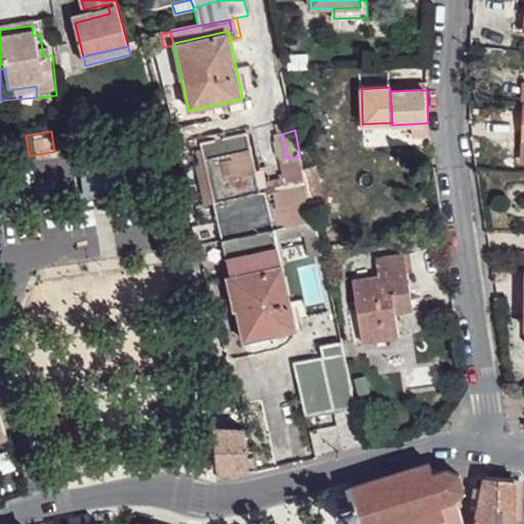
[(314,221),(308,189),(300,157),(287,159),(281,161),(285,177),(266,181),(264,169),(258,170),(250,131),(202,142),(206,162),(215,203),(223,242),(274,230),(301,224),(304,223),(314,221)]
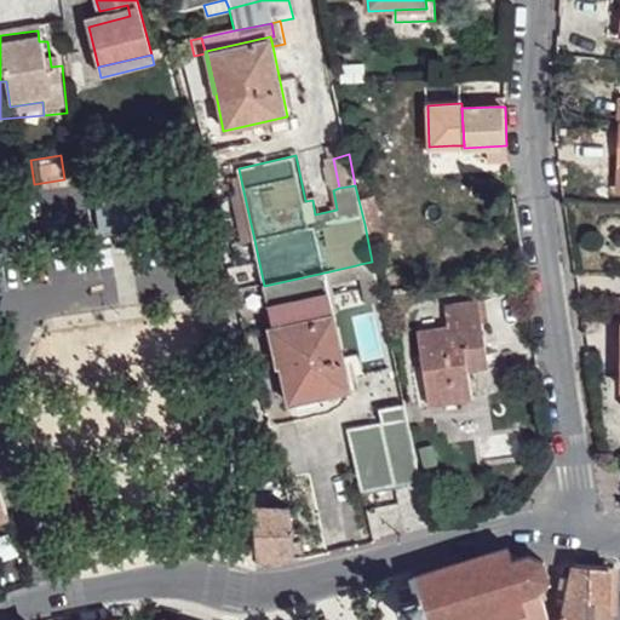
[(254,240),(244,191),(234,194),(244,242),(254,240)]
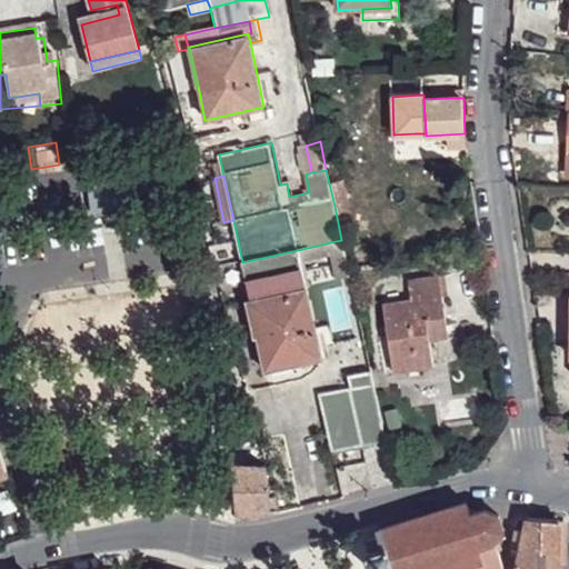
[(298,250),(300,262),(330,256),(332,255),(330,242),(327,243),(298,250)]
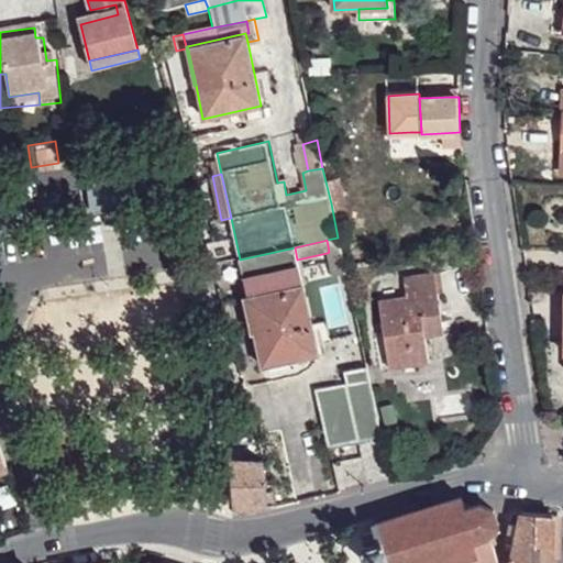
[(264,359),(319,346),(297,260),(295,247),(240,260),(247,295),(256,295),(264,332),(258,333),(264,359)]
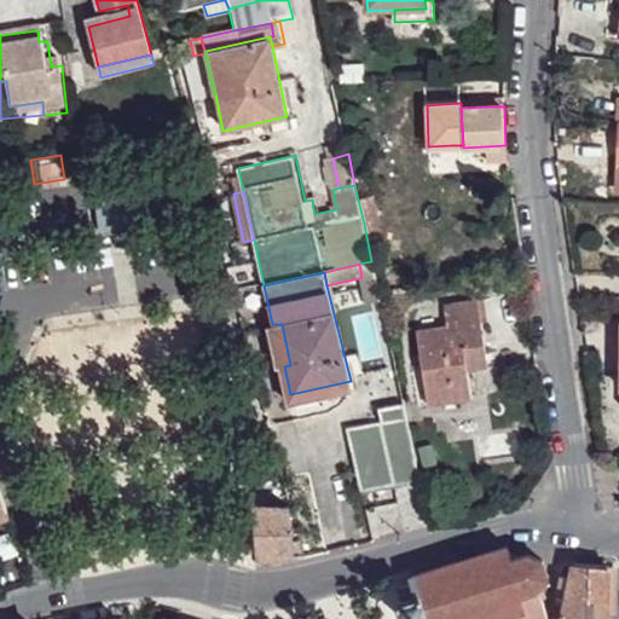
[(417,330),(427,398),(472,392),(468,369),(467,358),(486,354),(478,301),(444,305),(446,327),(417,330)]
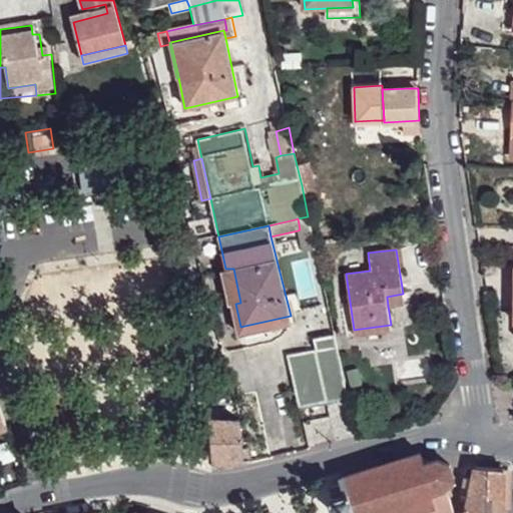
[(233,269),(225,269),(221,271),(228,305),(235,304),(240,303),(233,269)]
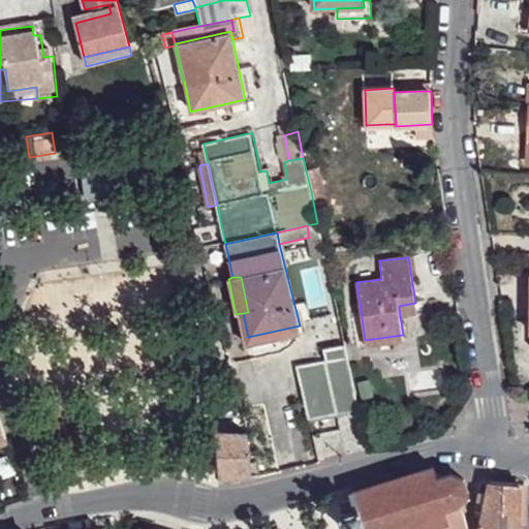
[(399,306),(400,315),(416,313),(415,303),(399,306)]
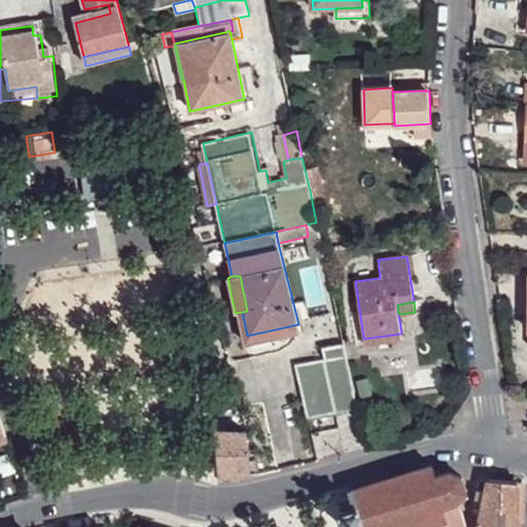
[(300,332),(299,324),(247,336),(249,343),(300,332)]
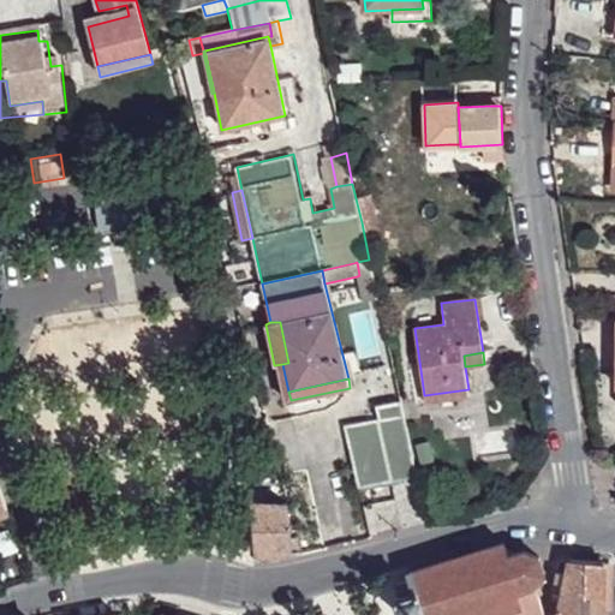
[(424,395),(424,401),(470,395),(469,389),(424,395)]
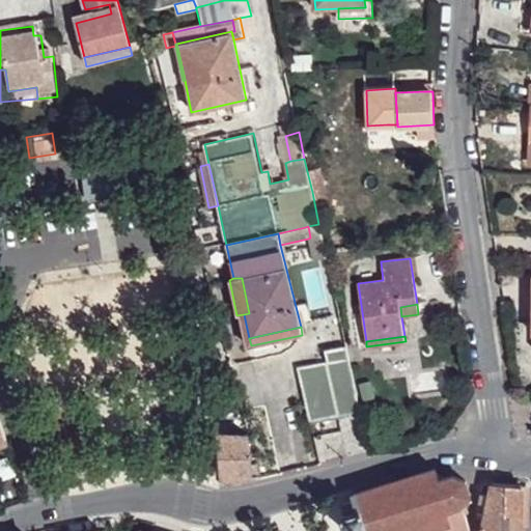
[(205,362),(220,359),(216,343),(202,345),(205,362)]
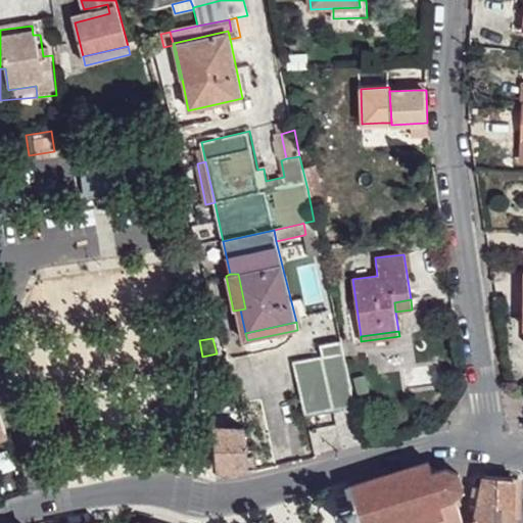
[(304,416),(354,406),(345,364),(343,352),(340,340),(320,344),(322,355),(293,362),(304,416)]
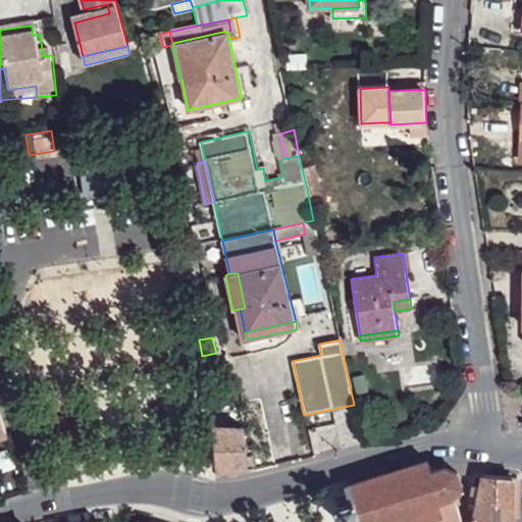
[(248,468),(243,429),(222,430),(212,429),(217,470),(248,468)]
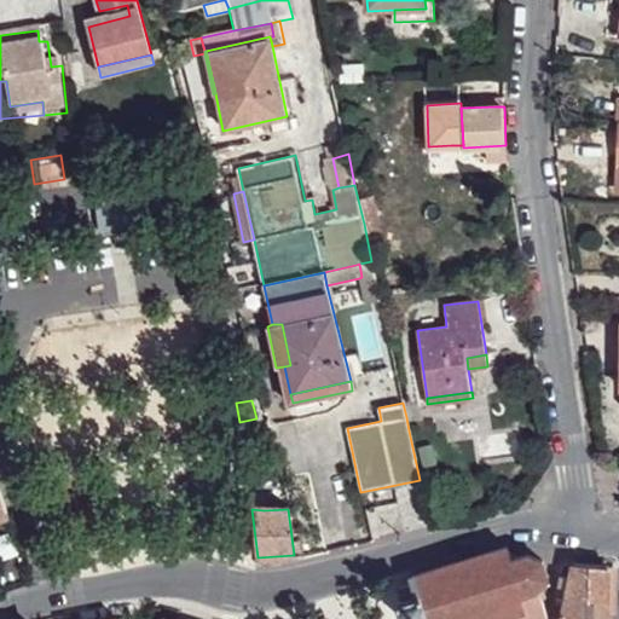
[(247,555),(246,542),(235,542),(233,542),(229,549),(231,550),(247,555)]
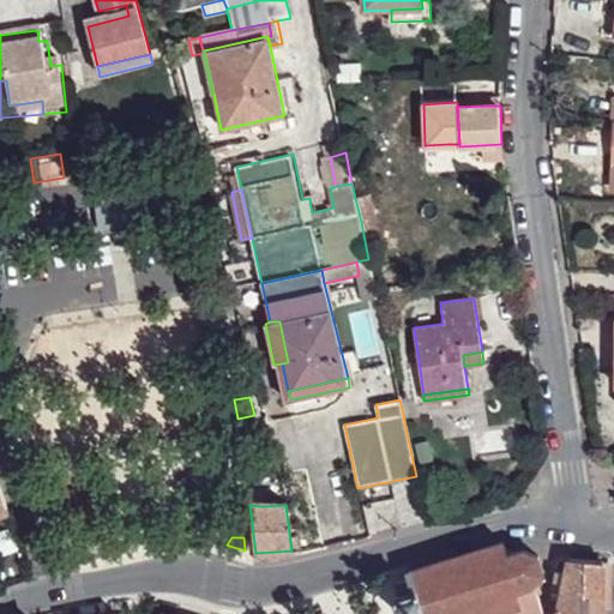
[(491,613),(523,605),(519,591),(535,587),(539,582),(545,575),(539,557),(523,552),(507,555),(504,543),(409,571),(410,578),(396,583),(398,595),(396,596),(401,613),(491,613)]
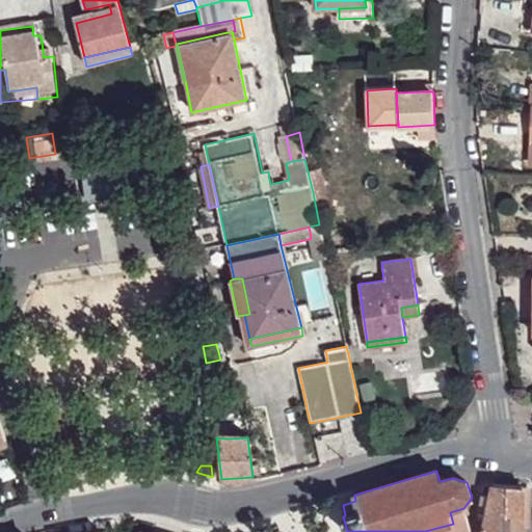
[(525,486),(495,484),(491,497),(482,495),(479,513),(488,515),(486,529),(524,530),(525,506),(525,486)]
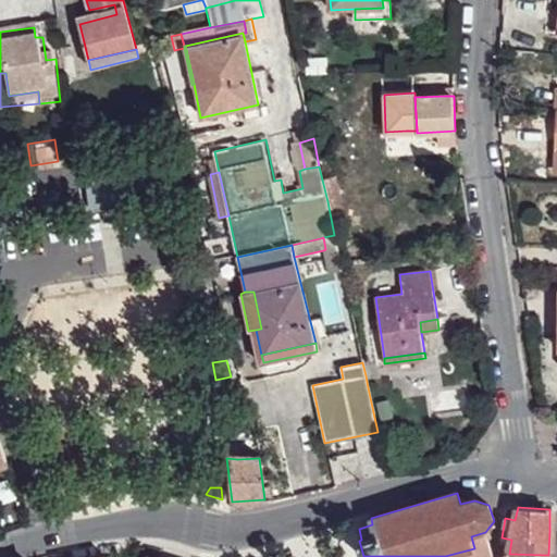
[(493,556),(489,537),(492,537),(489,528),(485,532),(471,536),(474,548),(445,556),(493,556)]
